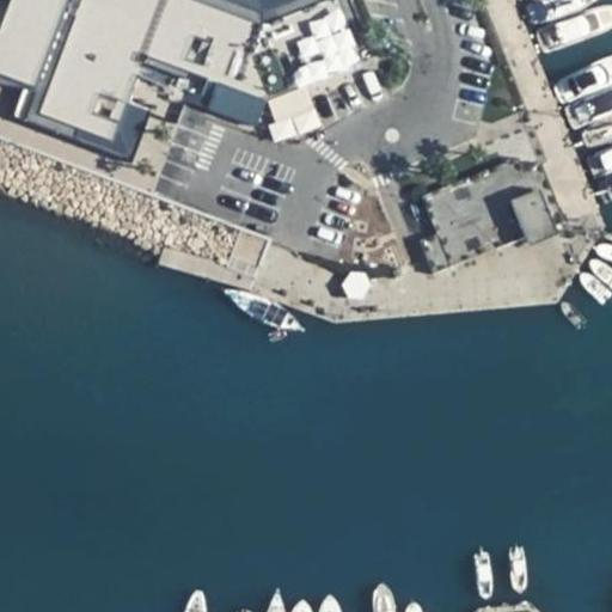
[(7,0),(0,22),(0,69),(42,86),(68,19),(65,18),(72,0),(71,0),(7,0)]
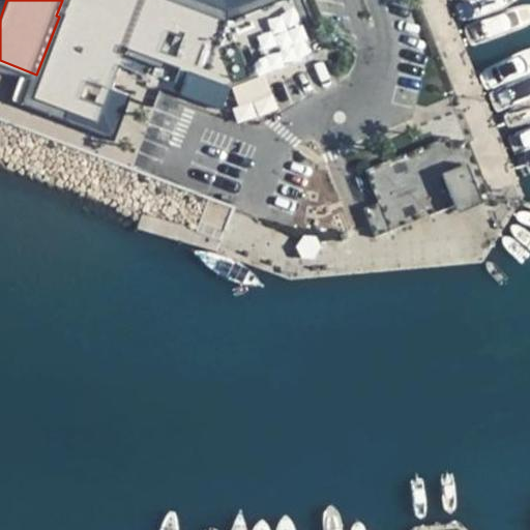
[(61,0),(62,0),(56,16),(59,17),(92,29),(128,41),(126,49),(124,54),(165,69),(167,64),(193,74),(210,80),(230,87),(264,71),(315,52),(294,0),(278,0),(233,17),(215,9),(201,4),(189,0),(61,0)]
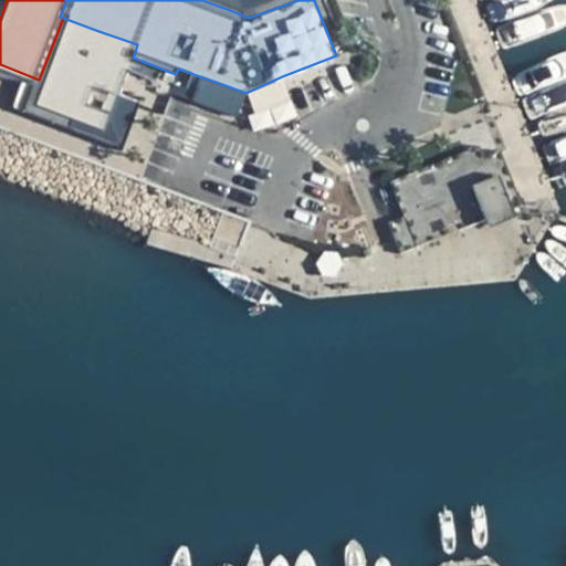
[(233,0),(216,0),(215,4),(230,10),(233,0)]
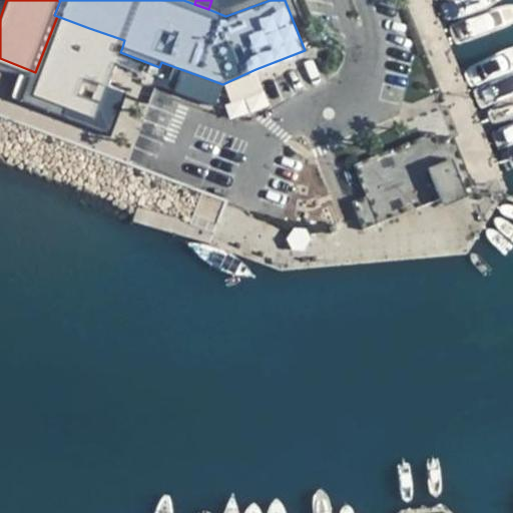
[(87,132),(94,116),(100,100),(120,52),(122,47),(124,40),(89,28),(57,16),(35,72),(23,106),(87,132)]
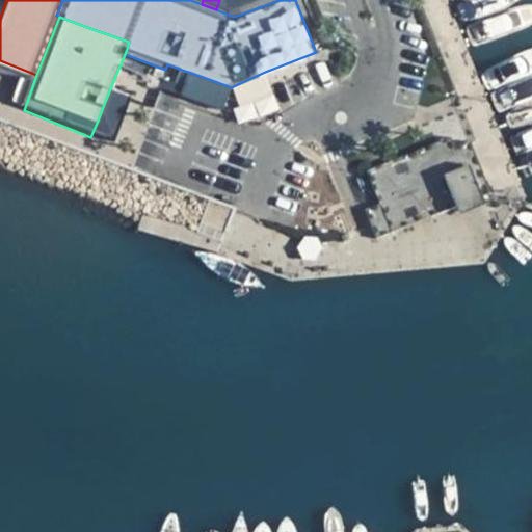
[(277,102),(265,72),(231,87),(211,80),(204,100),(245,115),(277,102)]
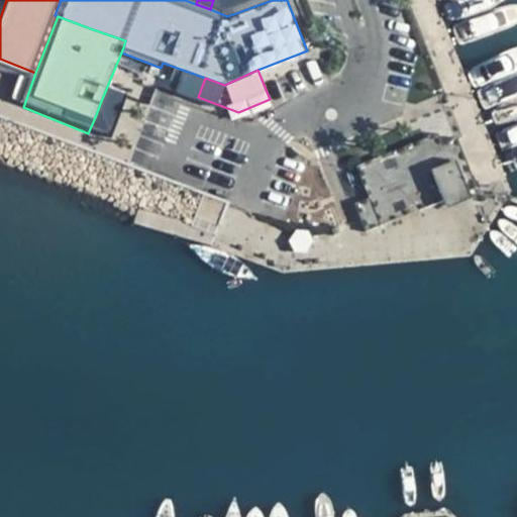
[(181,91),(198,97),(205,78),(188,72),(181,91)]
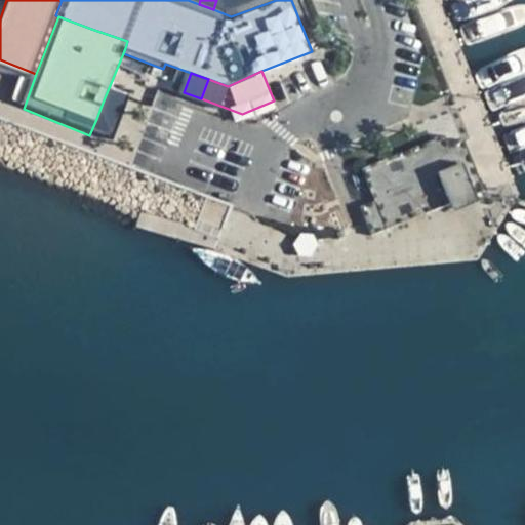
[(116,109),(103,103),(96,119),(105,120),(107,116),(112,118),(116,109)]
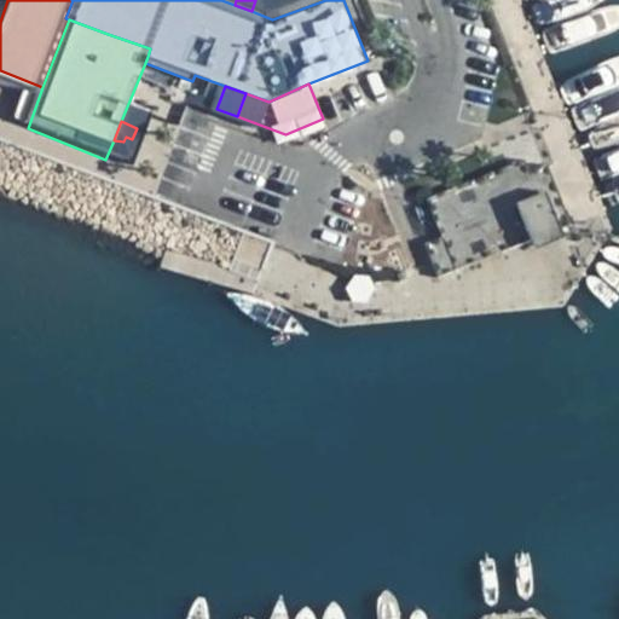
[(525,160),(509,166),(514,177),(530,172),(525,160)]
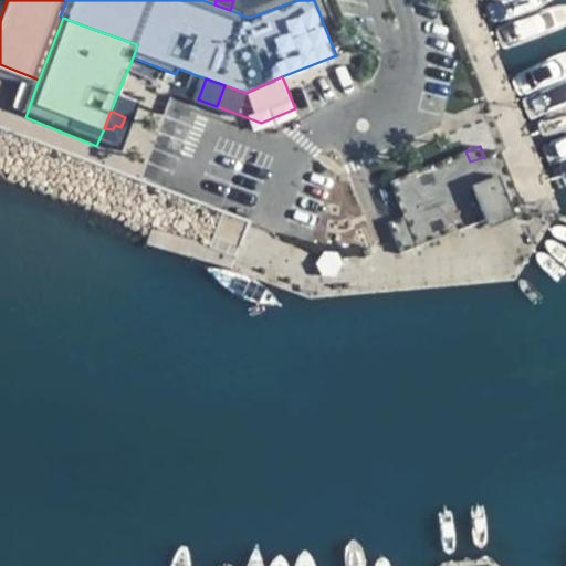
[(470,161),(465,152),(392,180),(409,224),(392,230),(401,253),(505,212),(504,211),(496,192),(514,186),(502,152),(484,157),(470,161)]
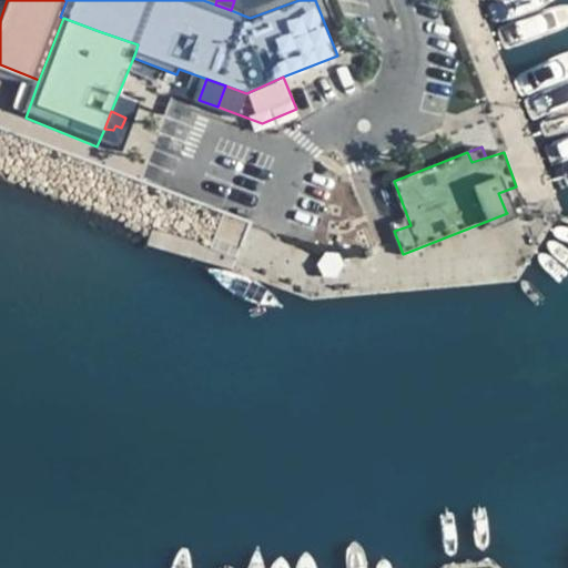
[(524,205),(516,186),(498,193),(506,212),(524,205)]
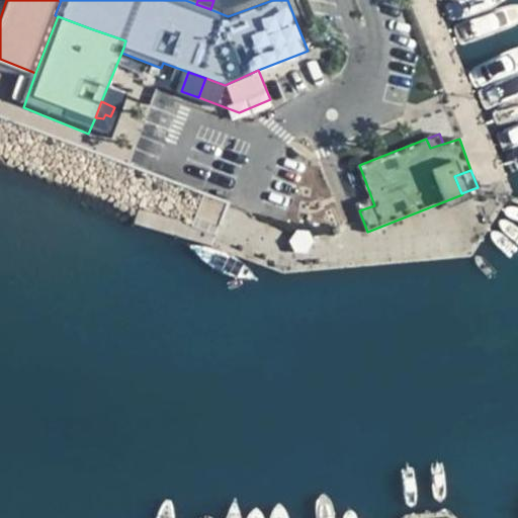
[(291,242),(296,252),(307,253),(315,241),(309,231),(297,231),(291,242)]
